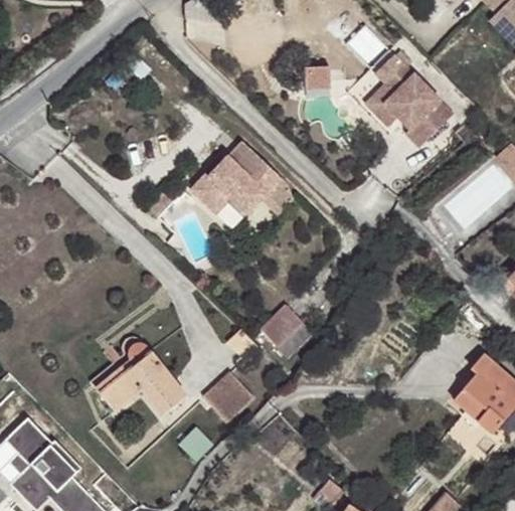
[(485,0),(483,2),(493,13),(485,20),(514,51),(514,0),(485,0)]
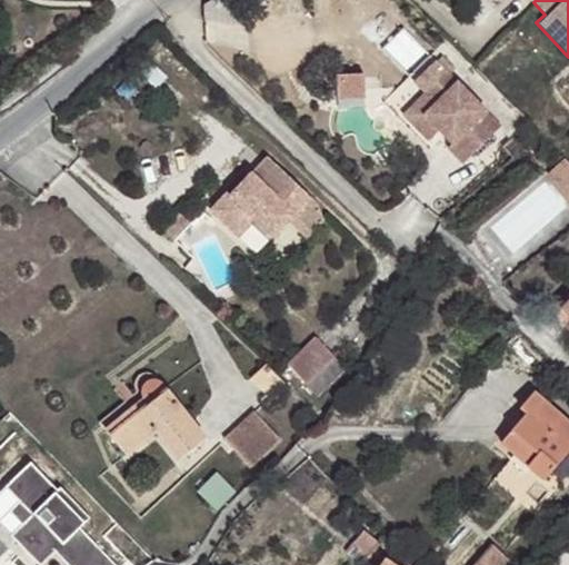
[(438,58),(417,79),(428,89),(438,100),(416,121),(431,137),(441,127),(453,140),(450,144),(466,159),(502,122),(438,58)]
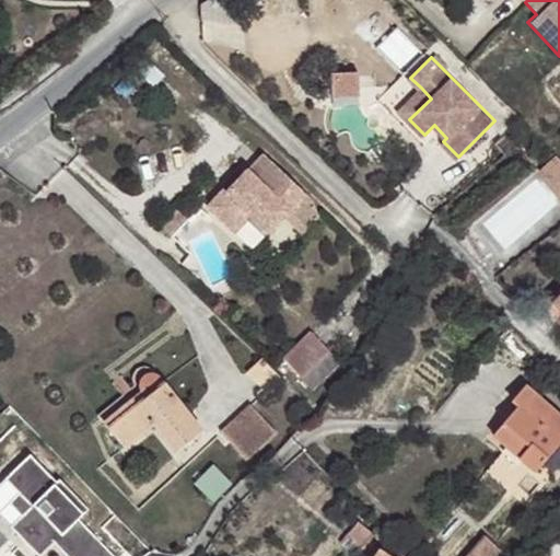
[(369,90),(366,68),(338,69),(339,92),(369,90)]
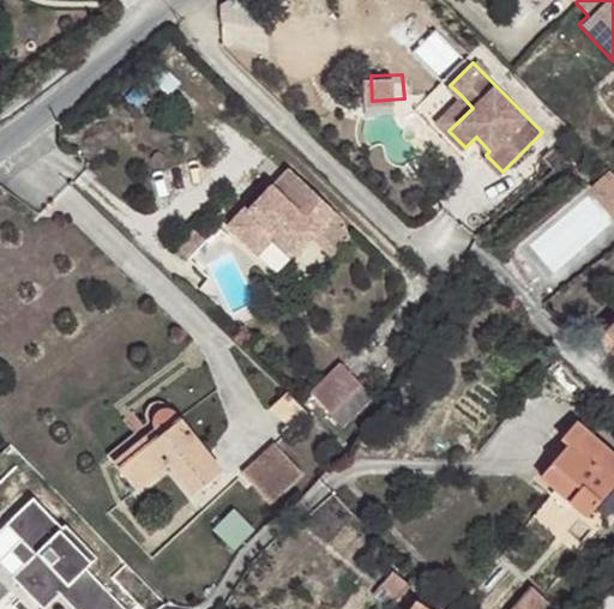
[(161,91),(152,82),(140,91),(150,102),(161,91)]
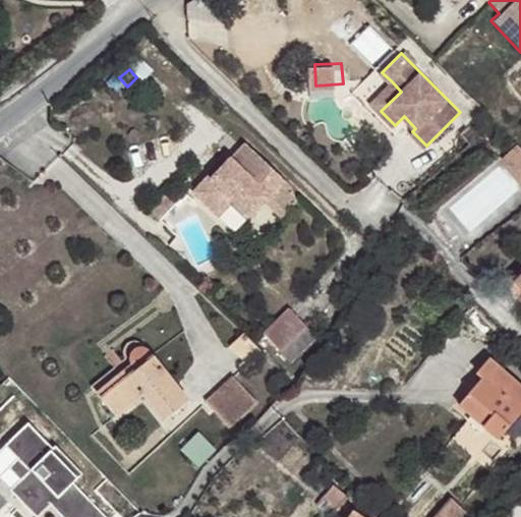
[(392,81),(371,102),(381,111),(401,92),(392,81)]
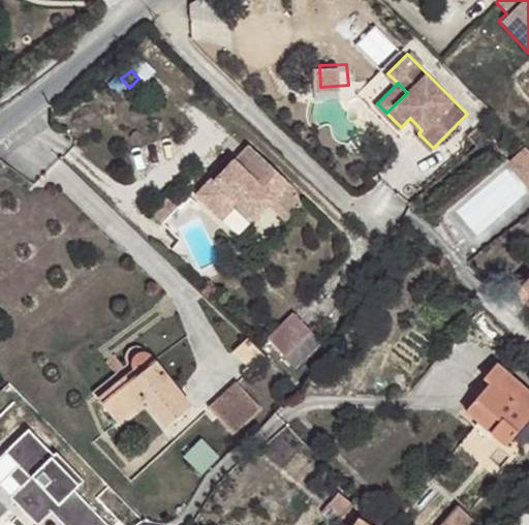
[(505,165),(528,191),(528,151),(526,148),(505,165)]
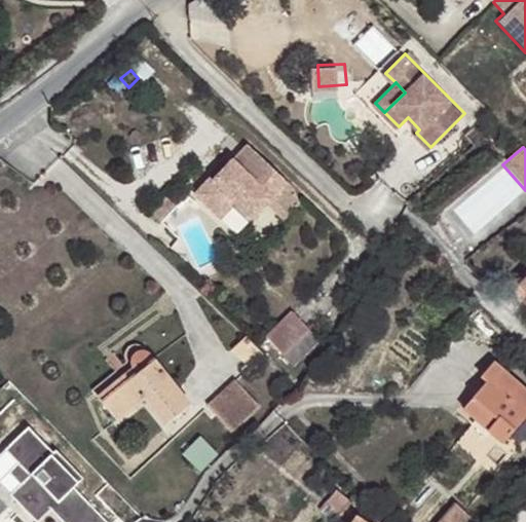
[(231,199),(237,207),(255,226),(269,212),(292,191),(255,150),(218,183),(215,180),(198,195),(216,215),(231,199)]
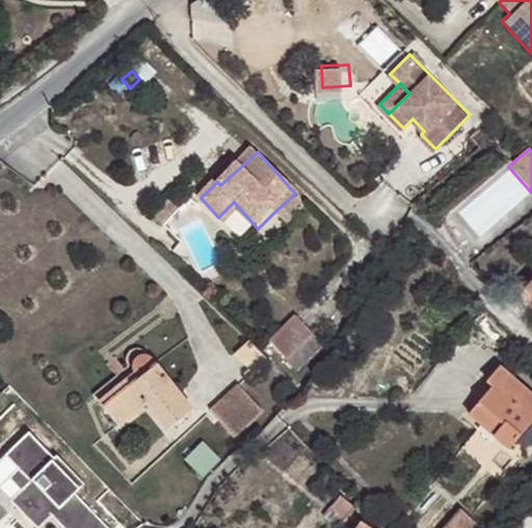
[(306,216),(300,199),(295,193),(272,214),(288,232),(306,216)]
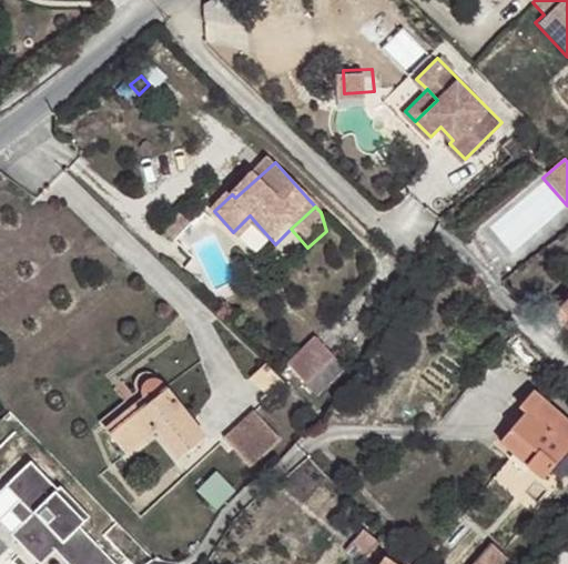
[(193,223),(183,212),(165,229),(175,239),(193,223)]
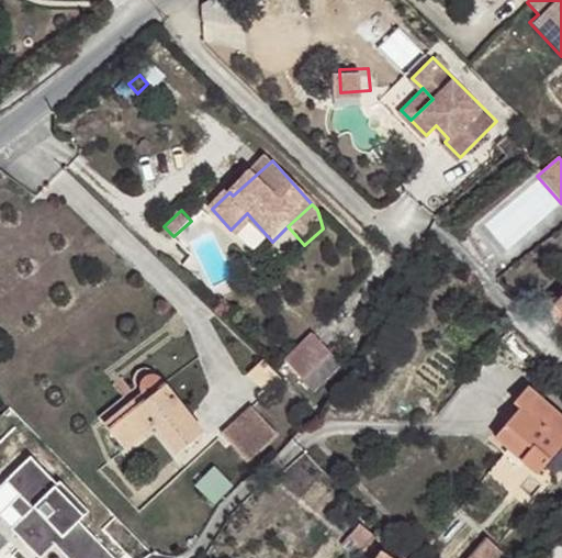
[(237,236),(254,221),(247,213),(231,230),(237,236)]
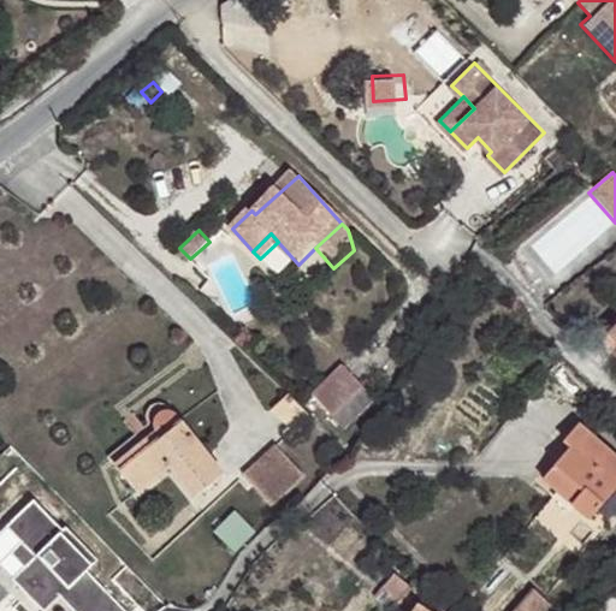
[(615,310),(603,325),(615,338),(615,310)]
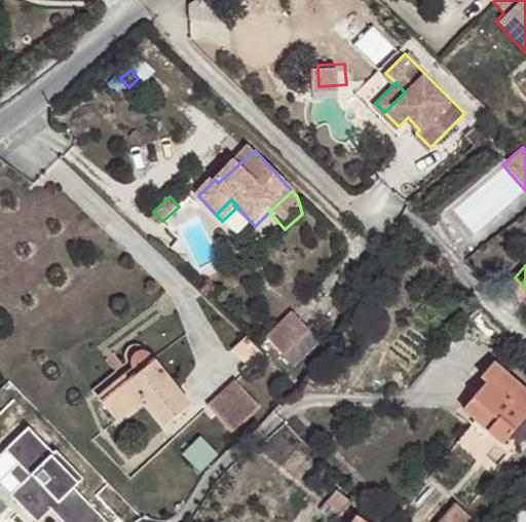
[(284,351),(309,326),(292,308),(266,333),(284,351)]
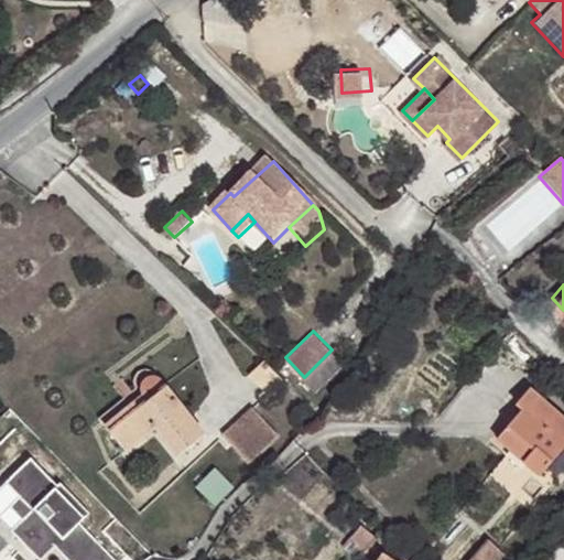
[(346,364),(332,350),(304,377),(318,390),(346,364)]
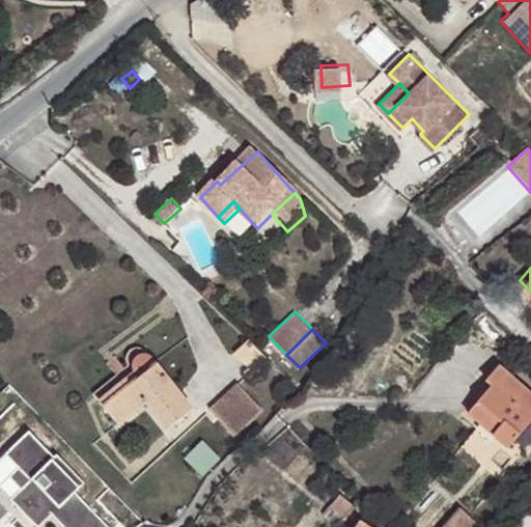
[(189,409),(140,351),(138,350),(132,349),(127,352),(123,357),(124,363),(122,365),(111,352),(103,358),(115,373),(93,392),(118,422),(144,400),(166,427),(189,409)]
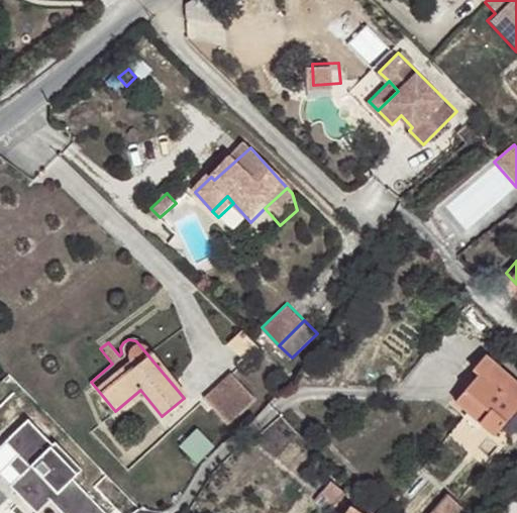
[(516,381),(486,353),(473,368),(480,373),(456,399),(494,430),(516,404),(516,381)]
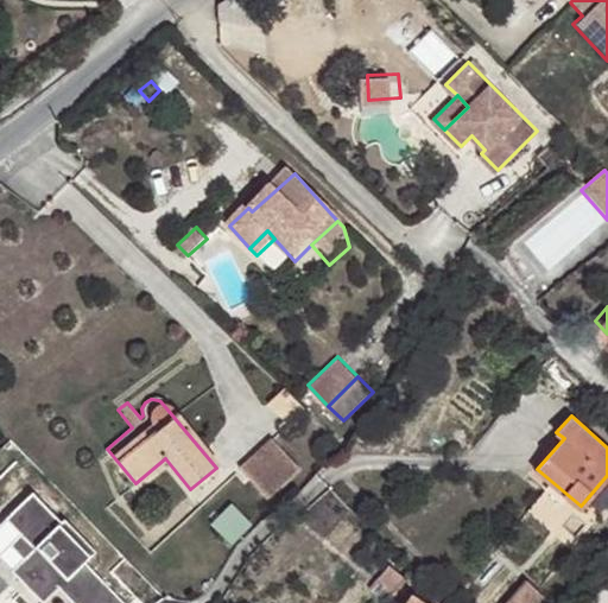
[(309,463),(280,433),(248,463),(277,494),(309,463)]
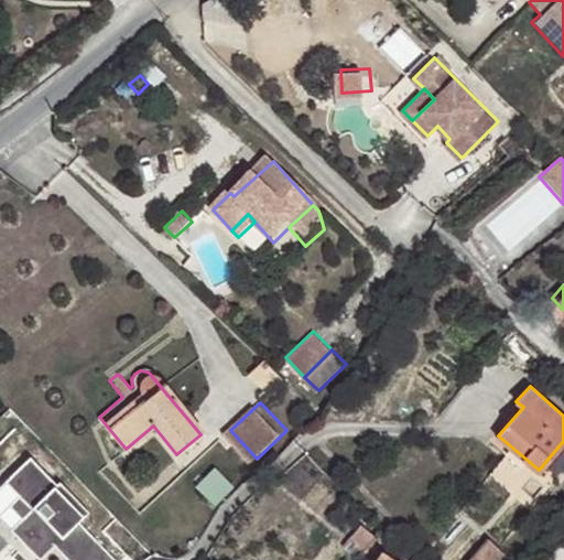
[(31,458),(26,463),(54,491),(58,485),(31,458)]
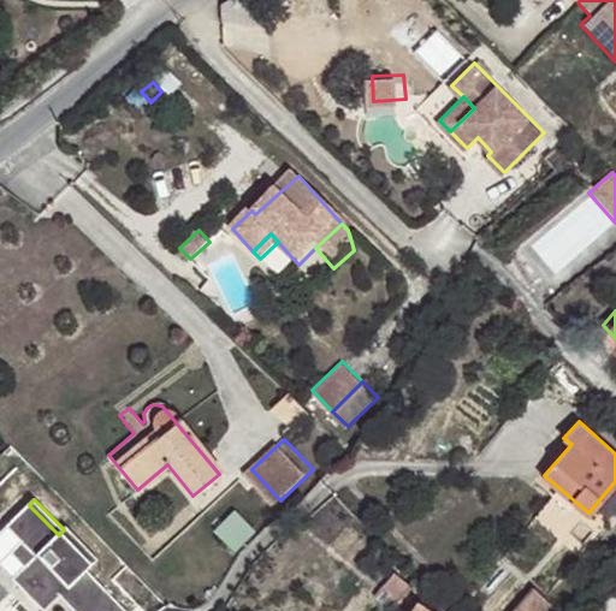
[(29,505),(7,527),(23,543),(12,553),(27,568),(15,580),(45,610),(47,610),(63,597),(89,569),(100,558),(67,527),(64,529),(59,535),(29,505)]
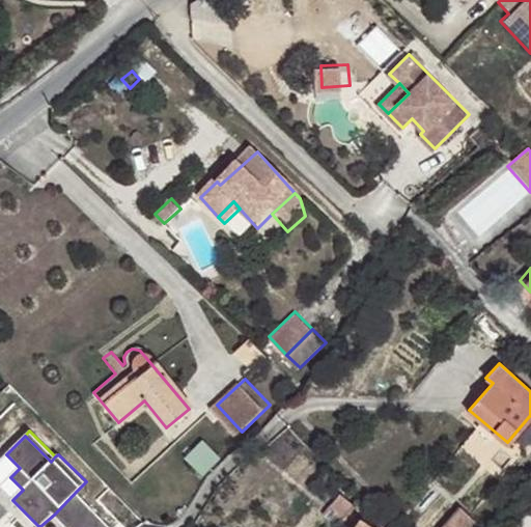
[(192,453),(210,472),(227,453),(210,436),(192,453)]
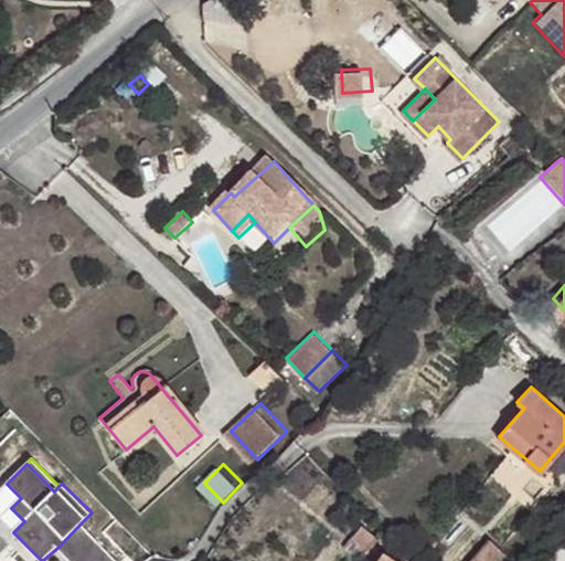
[(0,490),(0,518),(13,532),(24,521),(11,508),(21,498),(7,484),(0,490)]
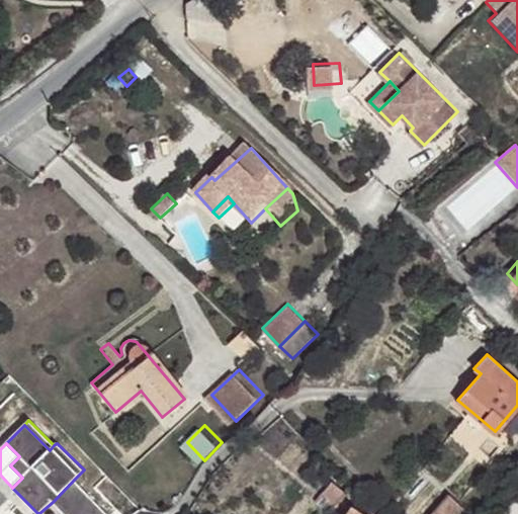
[(347,490),(333,478),(318,495),(332,508),(347,490)]
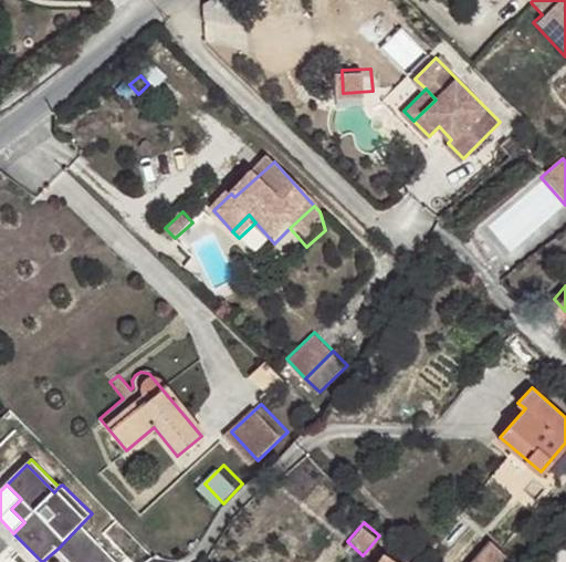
[(71,561),(75,561),(97,540),(82,523),(58,549),(71,561)]
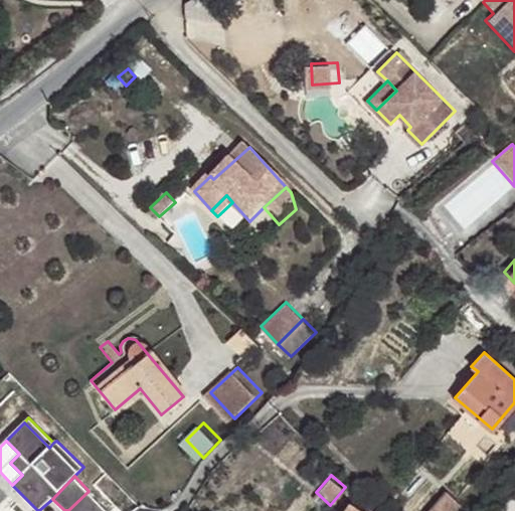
[(108,510),(89,491),(68,510),(108,510)]
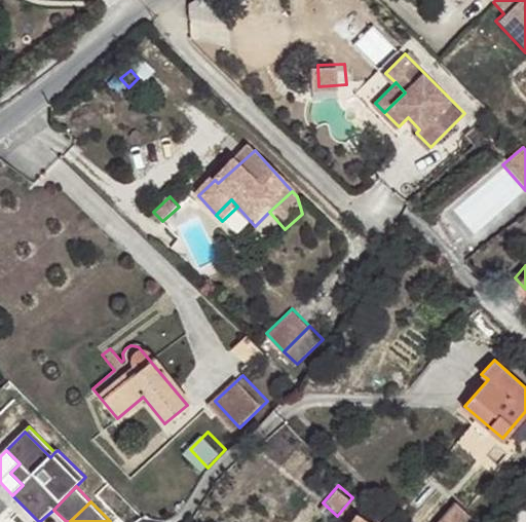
[(438,521),(471,521),(474,519),(454,504),(438,521)]
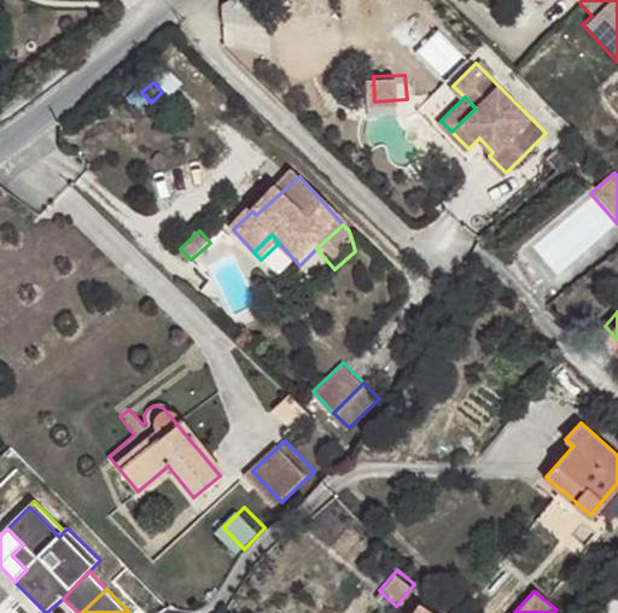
[(412,612),(436,612),(419,602),(412,612)]
